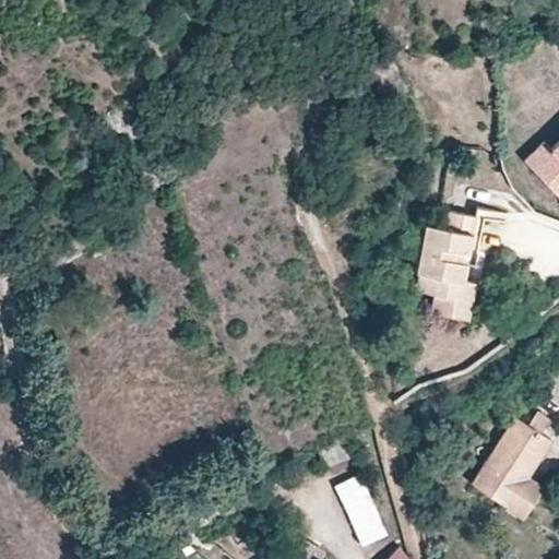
[(558,141),(552,149),(544,141),(525,159),(558,194),(558,141)]
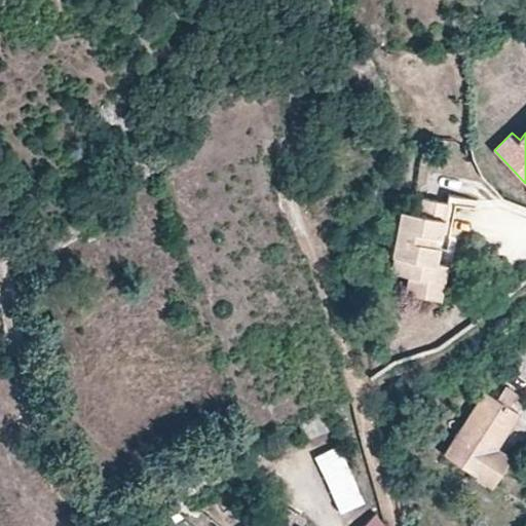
[(442,235),(448,202),(423,197),(420,213),(402,210),(392,255),(396,256),(413,259),(409,276),(406,293),(424,296),(427,279),(444,283),(447,264),(437,262),(430,261),(434,245),(436,234),(442,235)]
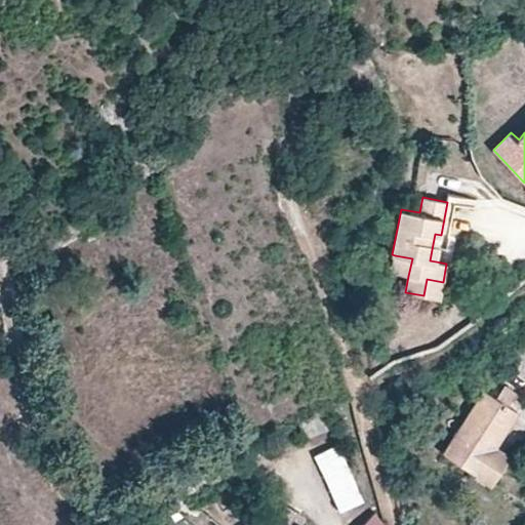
[(447,237),(454,203),(447,202),(441,235),(447,237)]
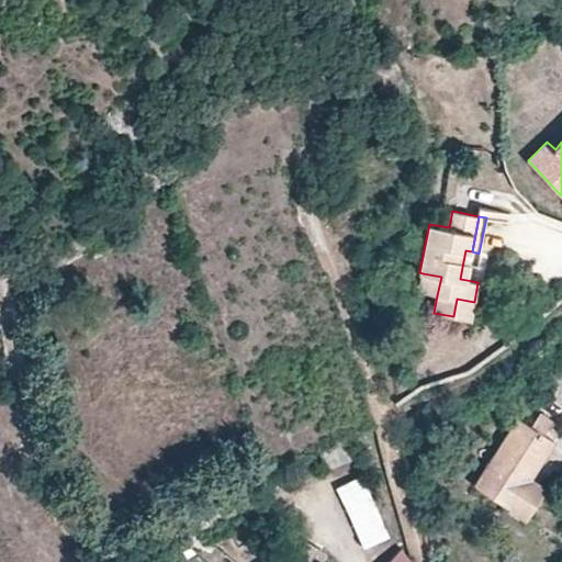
[(478,263),(479,254),(472,251),(465,250),(463,261),(470,262),(478,263)]
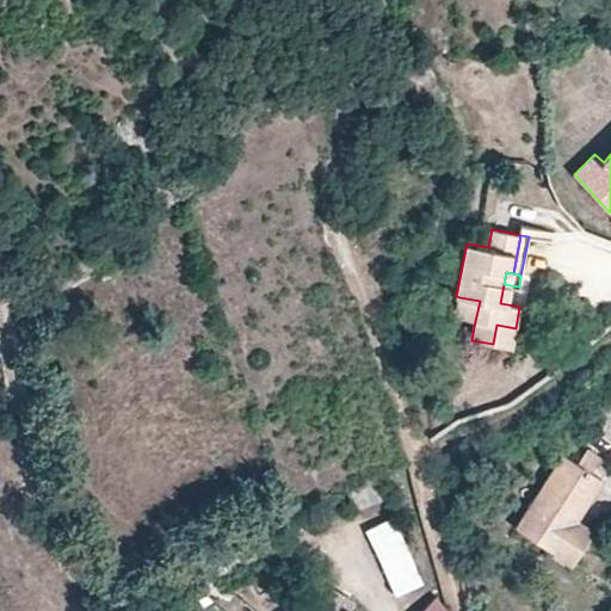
[(507,304),(511,285),(504,284),(500,303),(507,304)]
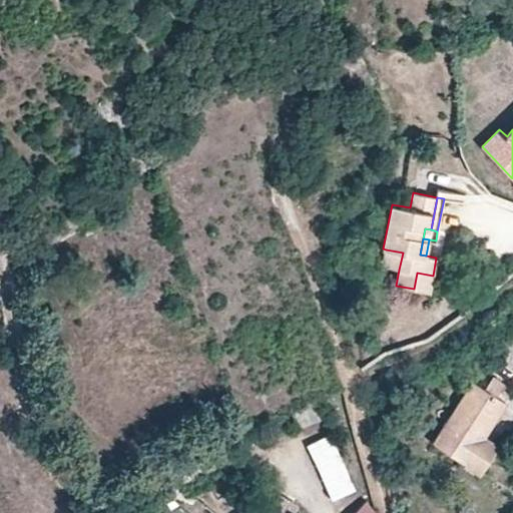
[(399,270),(403,252),(386,249),(383,267),(399,270)]
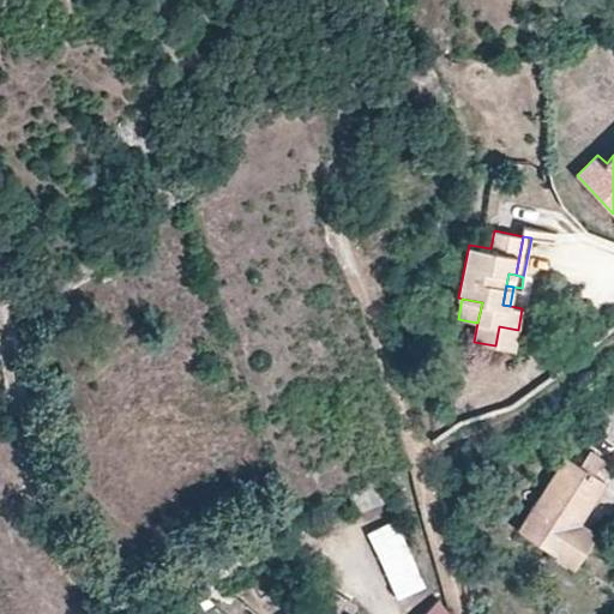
[(515,349),(518,330),(499,326),(495,345),(515,349)]
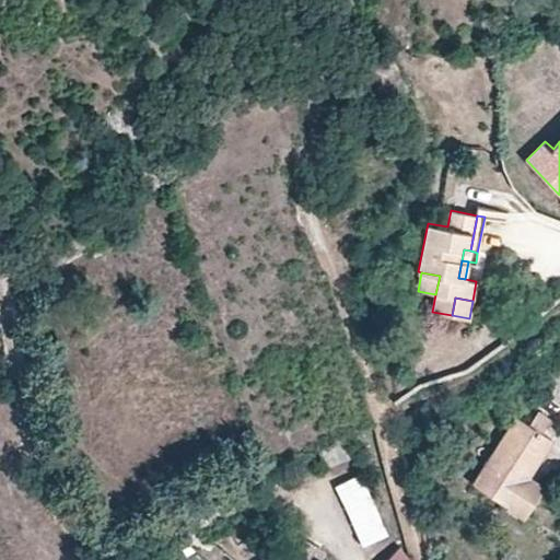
[(559,369),(543,386),(559,403),(559,369)]
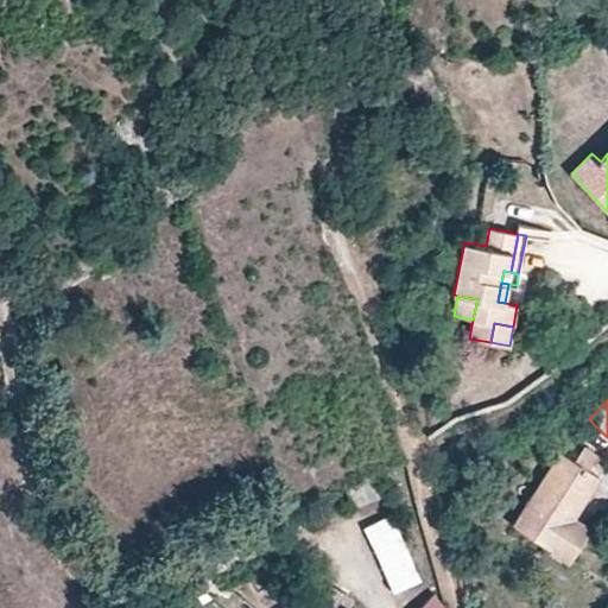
[(576,517),(601,477),(562,451),(513,525),(569,562),(591,527),(576,517)]
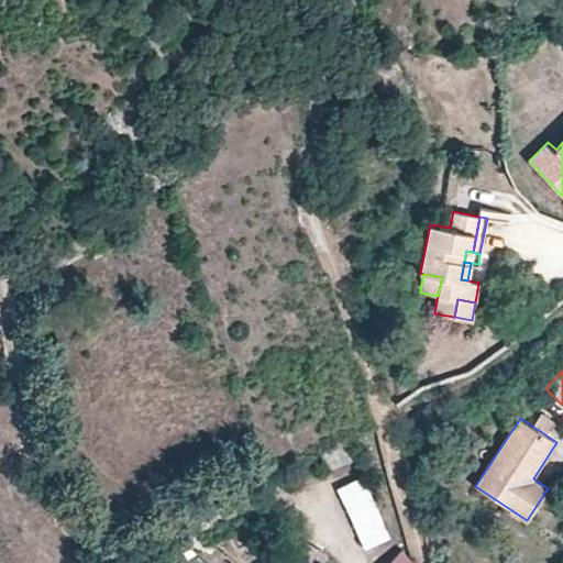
[(352,460),(343,439),(319,450),(328,470),(352,460)]
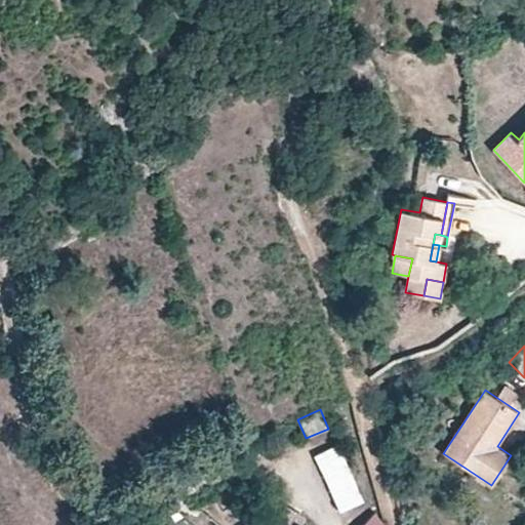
[(364,500),(337,445),(315,455),(341,511),(364,500)]
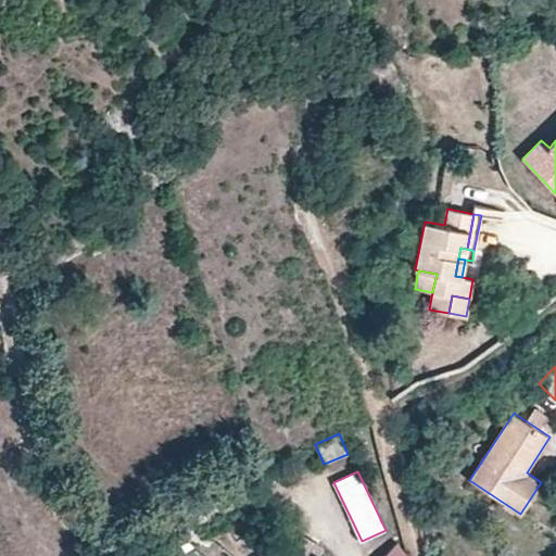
[(316,555),(323,547),(301,534),(292,548),(304,555),(316,555)]
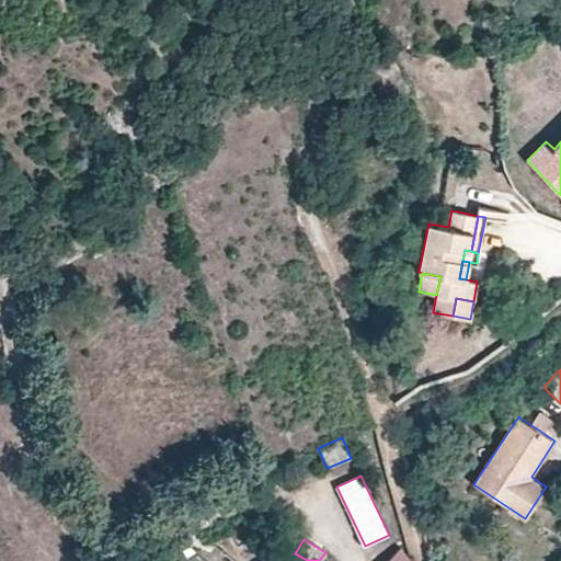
[(410,560),(400,547),(386,560),(410,560)]
